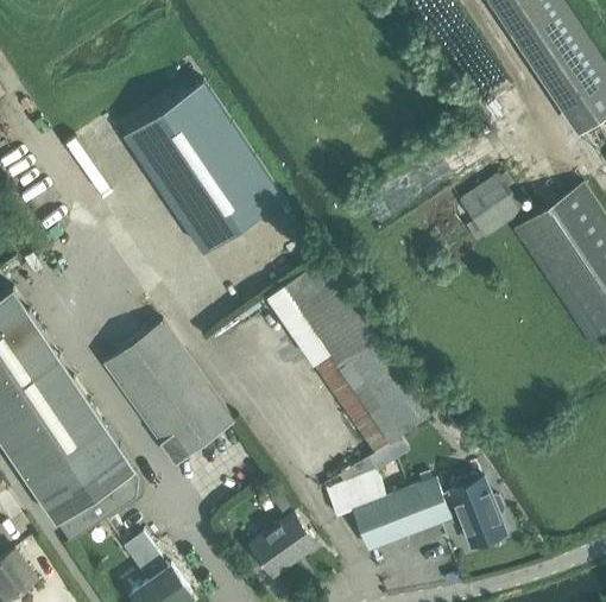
[(605,65),(561,0),(492,0),(580,132),(605,114),(605,65)]
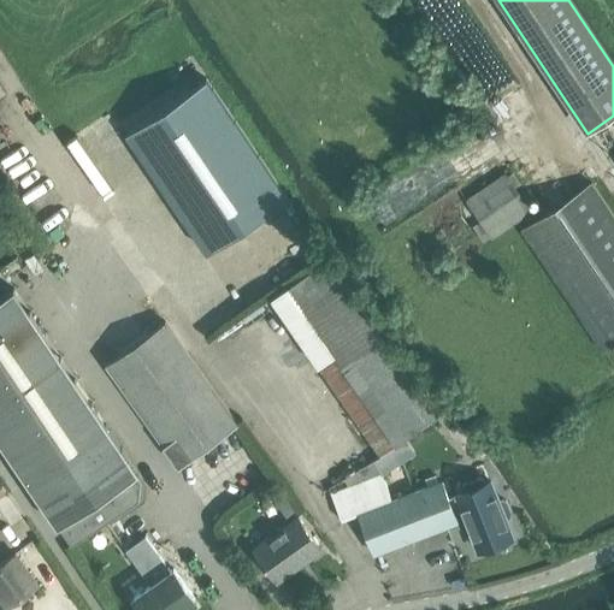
[(205,83),(124,137),(206,258),(270,214),(285,203),(205,83)]
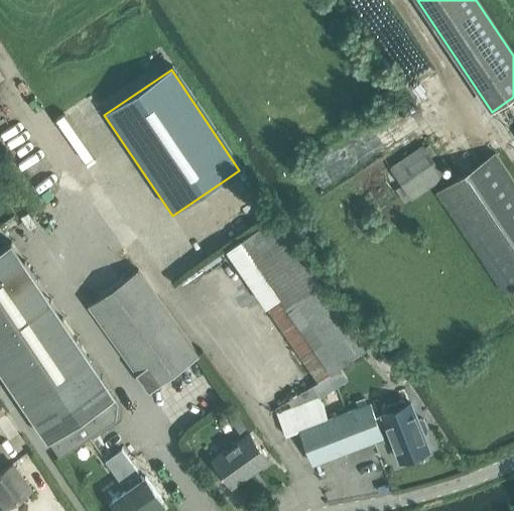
[(422,149),(389,171),(401,189),(393,195),(402,208),(430,188),(442,180),(422,149)]
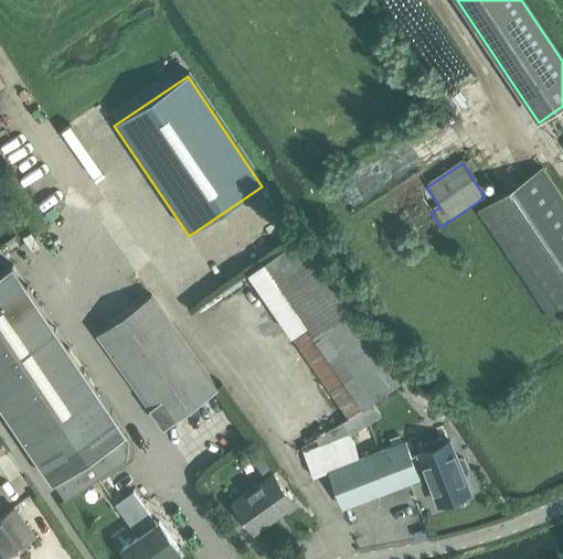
[(477,215),(552,325),(562,318),(562,205),(541,173),(477,215)]
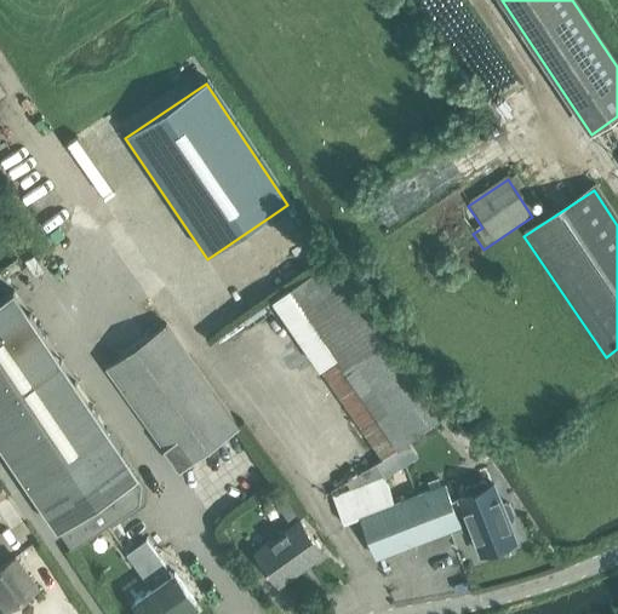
[(396,447),(435,420),(330,267),(274,304),(381,462),(398,449),(396,447)]
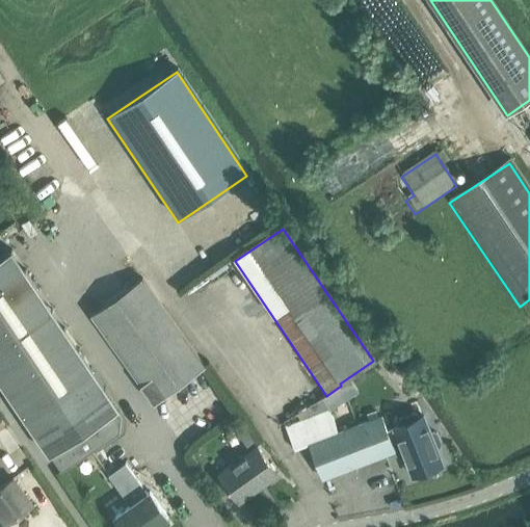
[(0,386),(60,476),(118,438),(120,420),(115,414),(117,413),(10,253),(0,260),(0,386)]
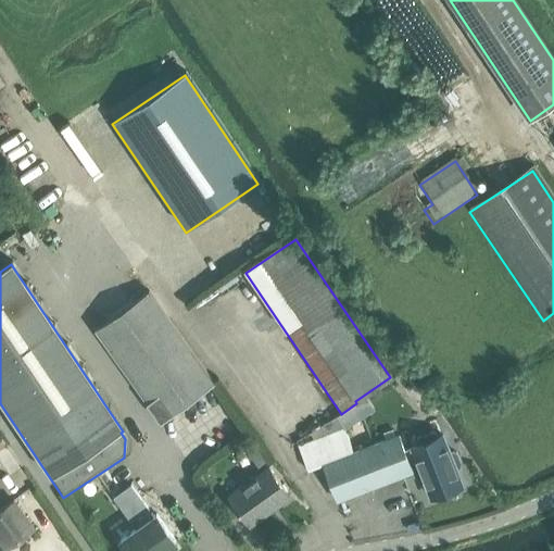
[(93,332),(159,424),(213,386),(148,295),(93,332)]
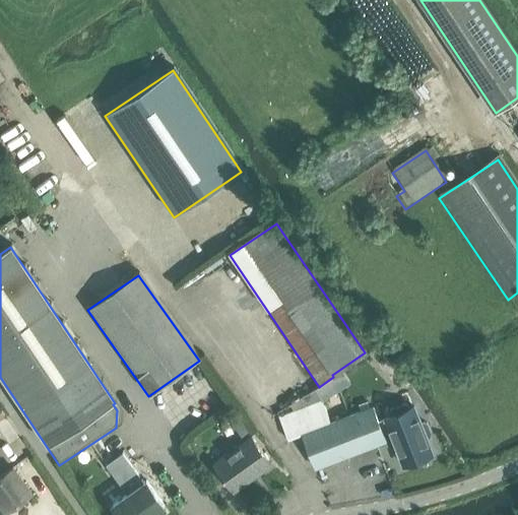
[(293,414),(277,420),(286,443),(303,437),(316,471),(375,448),(386,444),(379,423),(373,409),(330,426),(321,403),(347,385),(341,376),(305,398),(288,407),(293,414)]
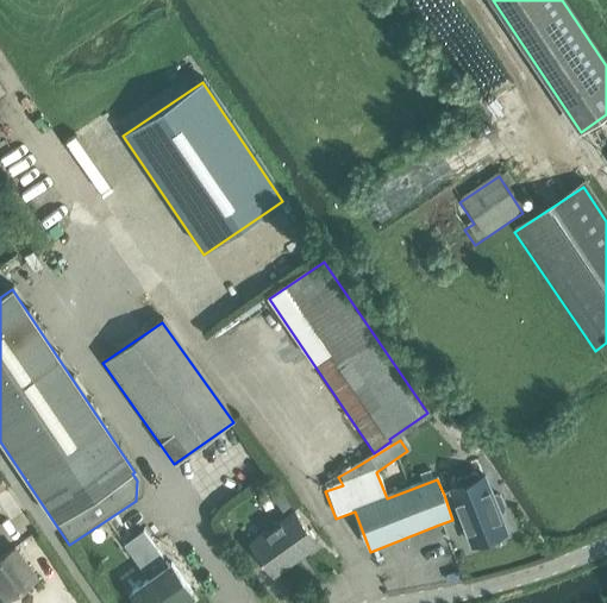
[(430,475),(418,478),(420,485),(432,482),(430,475)]
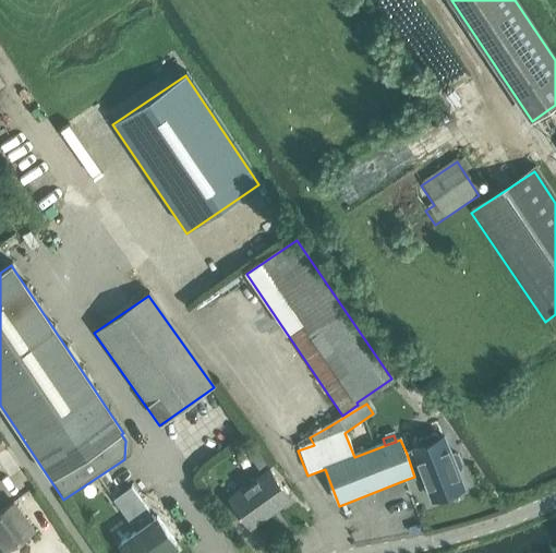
[(419,449),(407,454),(414,477),(415,480),(420,482),(424,480),(432,502),(447,495),(451,497),(457,495),(459,491),(462,490),(456,472),(459,471),(461,468),(457,457),(452,456),(449,457),(443,440),(442,441),(440,437),(437,436),(419,443),(418,446),(419,449)]
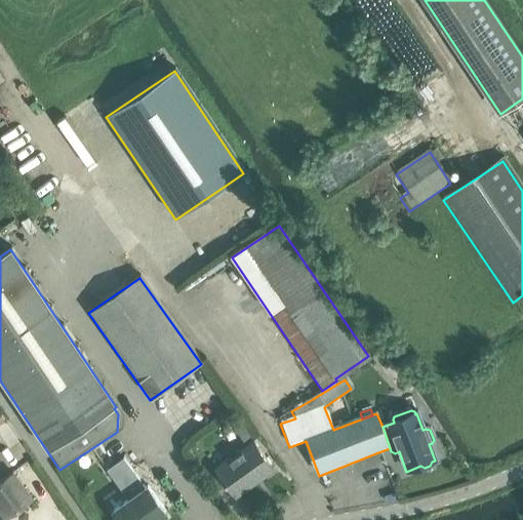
[(245,436),(236,442),(240,449),(250,442),(245,436)]
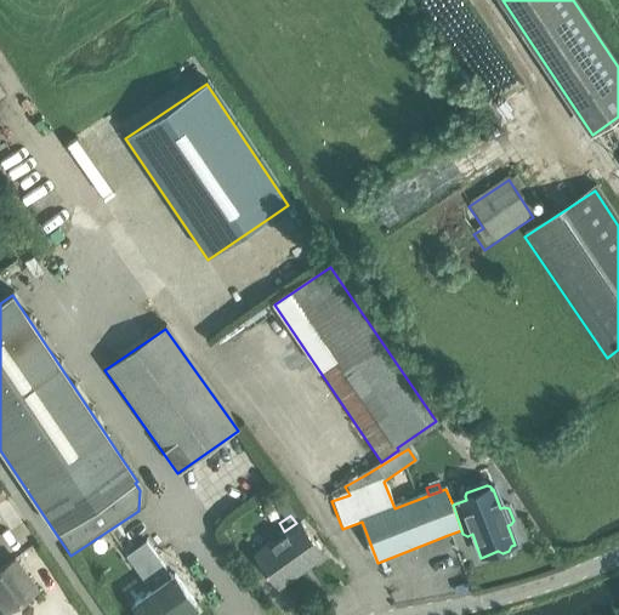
[(256,557),(278,588),(306,568),(307,569),(323,558),(301,527),(256,557)]
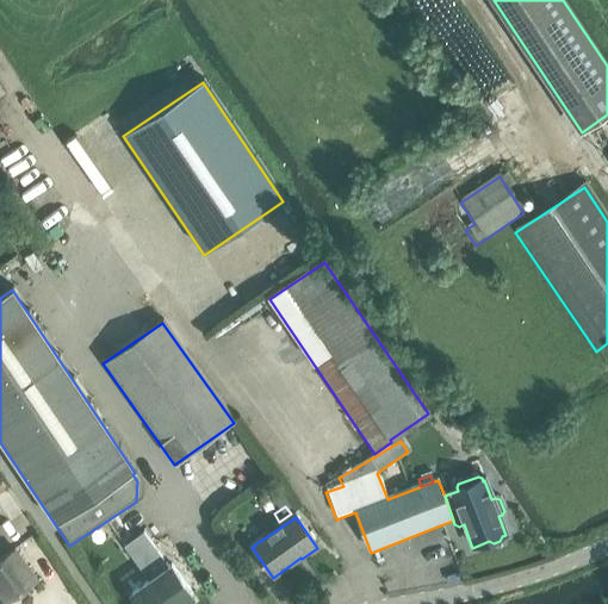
[(131,596),(136,603),(187,603),(193,599),(172,568),(168,571),(144,537),(126,549),(142,573),(150,584),(134,595),(131,596)]
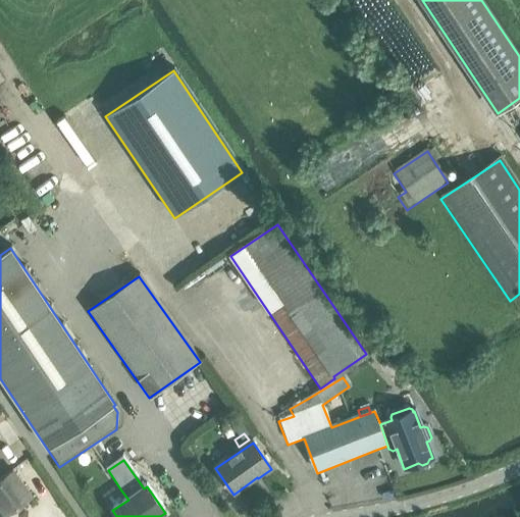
[(0,513),(2,516),(8,516),(31,500),(11,473),(0,481),(0,513)]
